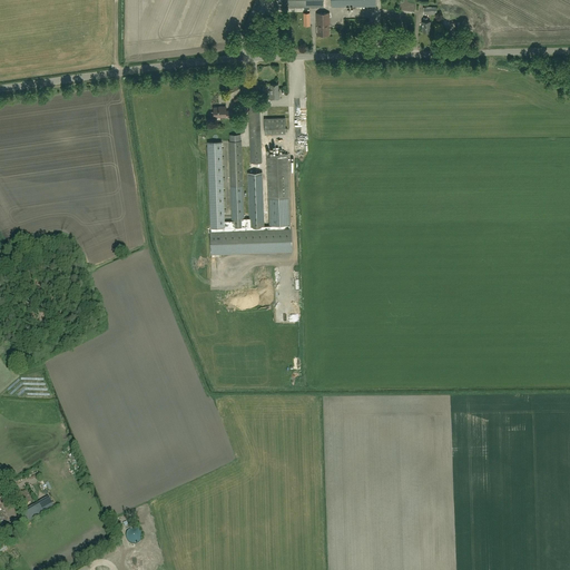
[(328,25),(330,23),(330,12),(316,13),(316,35),(330,35),(328,25)]
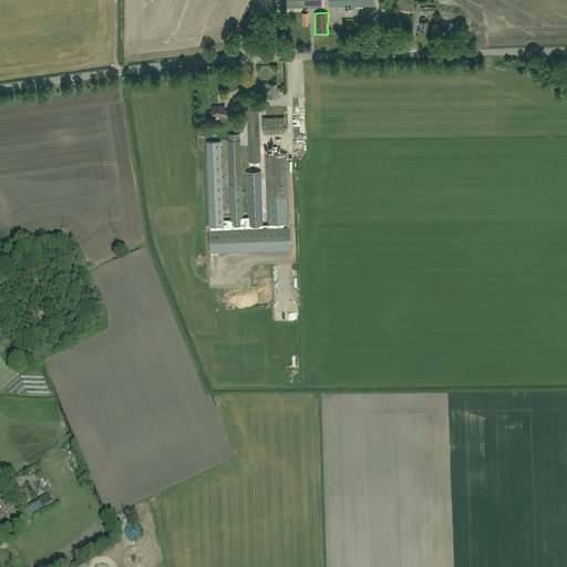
[(268,99),(278,99),(278,90),(277,90),(277,84),(269,84),(269,91),(268,91),(268,99)]
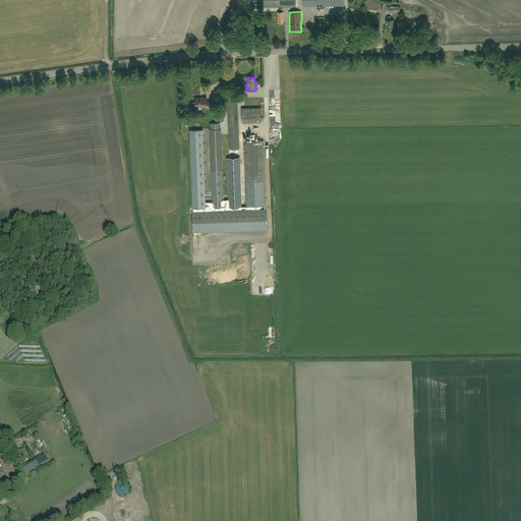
[(207,107),(214,107),(213,101),(207,101),(207,98),(195,98),(195,107),(207,107)]
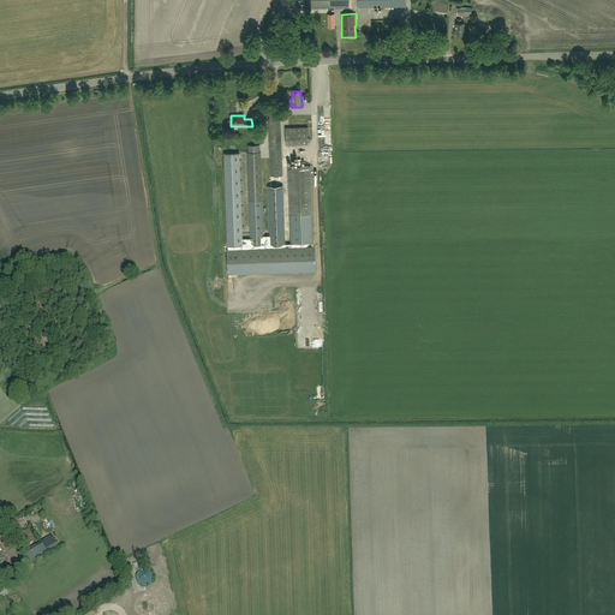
[(287,144),(310,144),(310,127),(286,127),(287,144)]
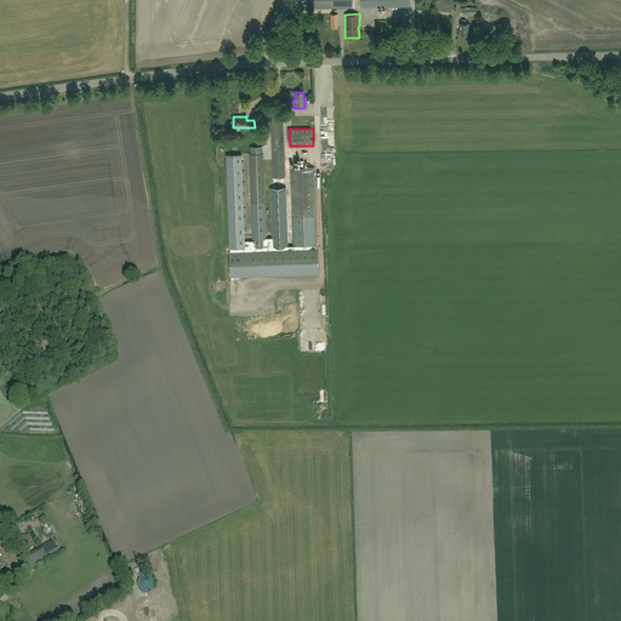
[(243,154),(227,154),(231,224),(238,223),(238,229),(246,229),(243,154)]
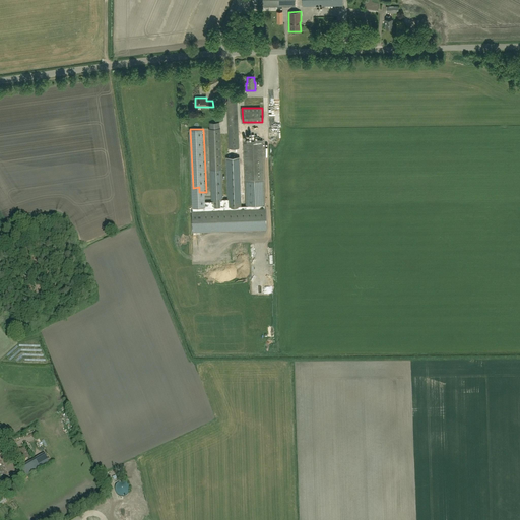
[(238,156),(226,158),(236,204),(246,202),(244,196),(245,196),(246,191),(254,189),(247,187),(256,186),(258,187),(257,189),(260,191),(261,186),(268,188),(263,159),(258,156),(260,147),(265,146),(264,141),(262,143),(242,138),(248,167),(253,169),(254,173),(257,174),(254,179),(247,181),(242,159),(238,156)]
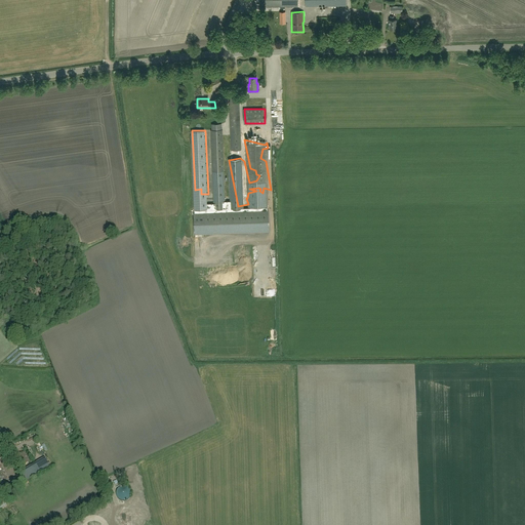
[(270,223),(195,225),(195,234),(199,234),(199,237),(205,237),(205,234),(270,232),(270,223)]
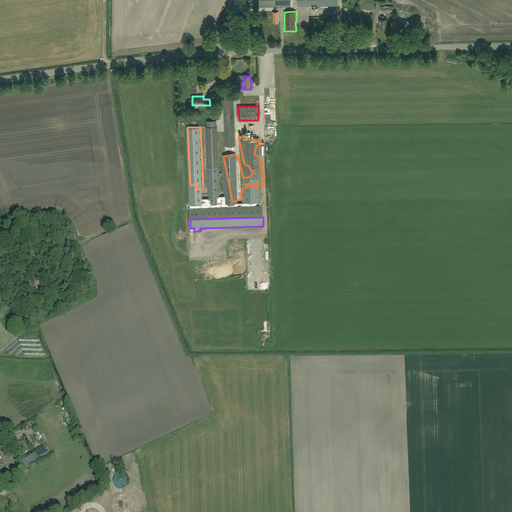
[(16,459),(25,453),(18,443),(10,449),(16,459)]
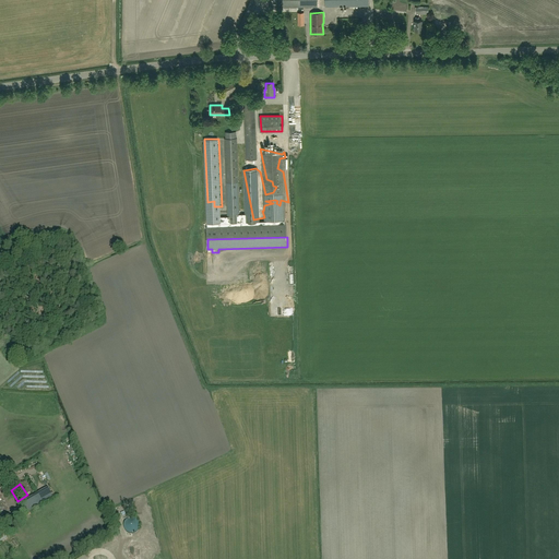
[(10,512),(14,521),(22,516),(18,508),(10,512)]
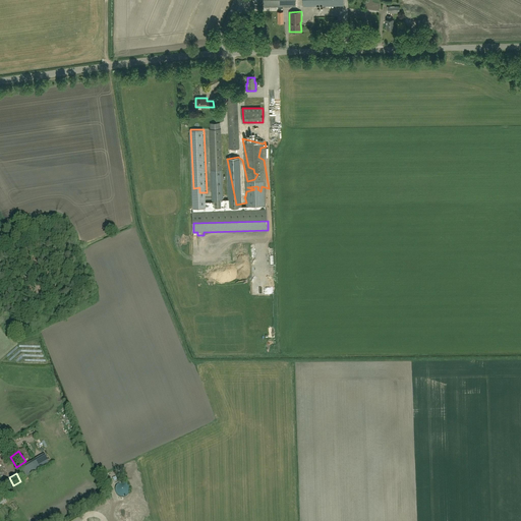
[(123,482),(121,482),(120,483),(118,484),(116,486),(116,488),(115,489),(116,491),(116,493),(117,495),(119,496),(120,497),(121,498),(123,498),(124,498),(126,497),(127,496),(128,495),(129,493),(130,491),(130,489),(130,488),(129,486),(127,484),(125,483),(124,482),(123,482)]
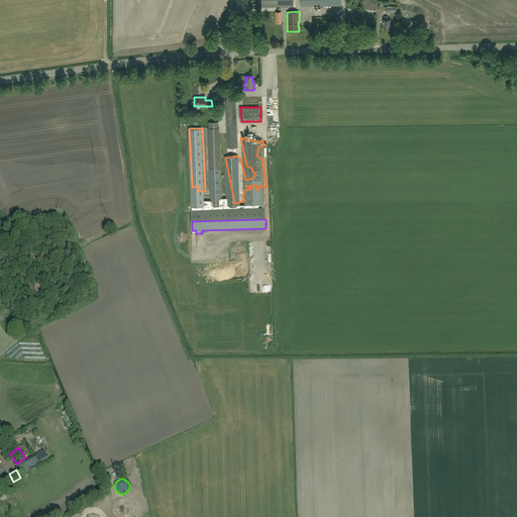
[(6,494),(0,496),(0,499),(1,503),(8,499),(6,494)]
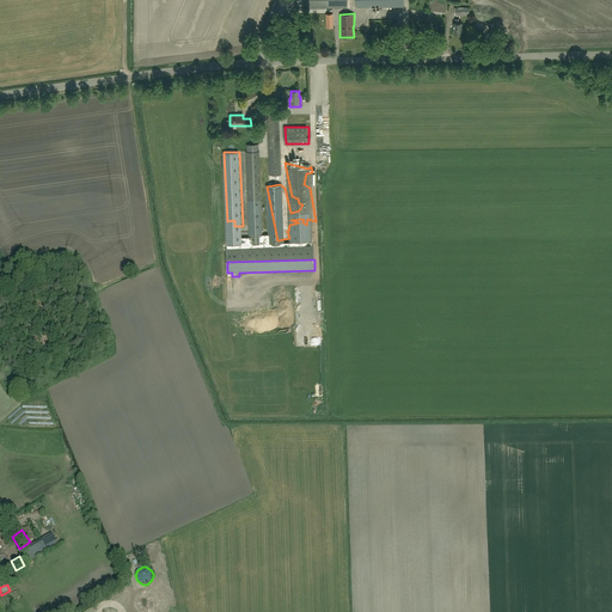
[(139,611),(147,609),(144,600),(116,611),(139,611)]
